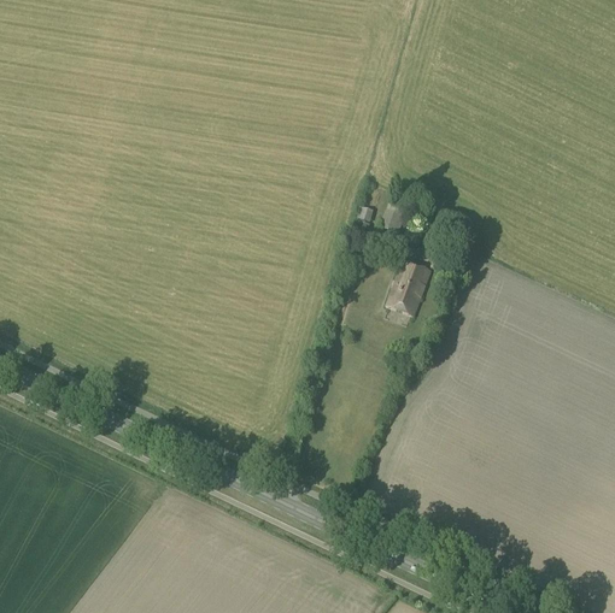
[(380,224),(399,233),(408,210),(388,201),(380,224)]
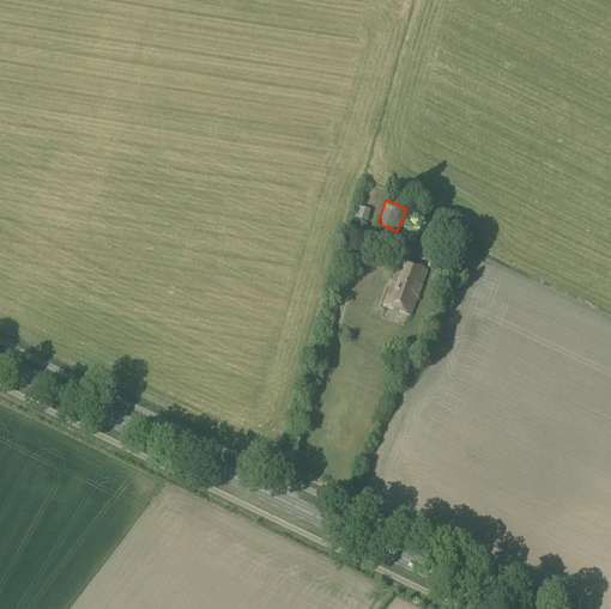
[(371,208),(358,205),(355,217),(369,220),(371,208)]
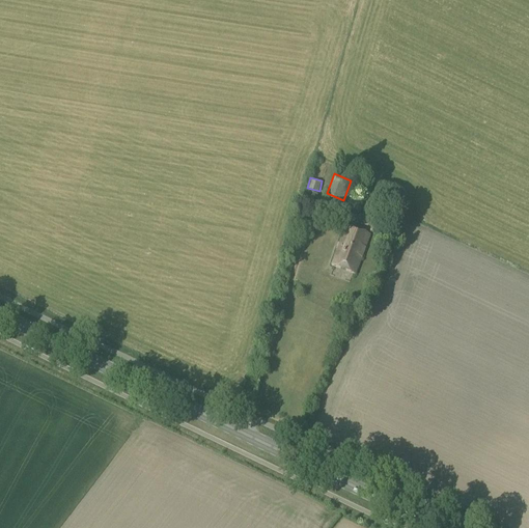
[(316,202),(319,192),(310,190),(307,200),(316,202)]
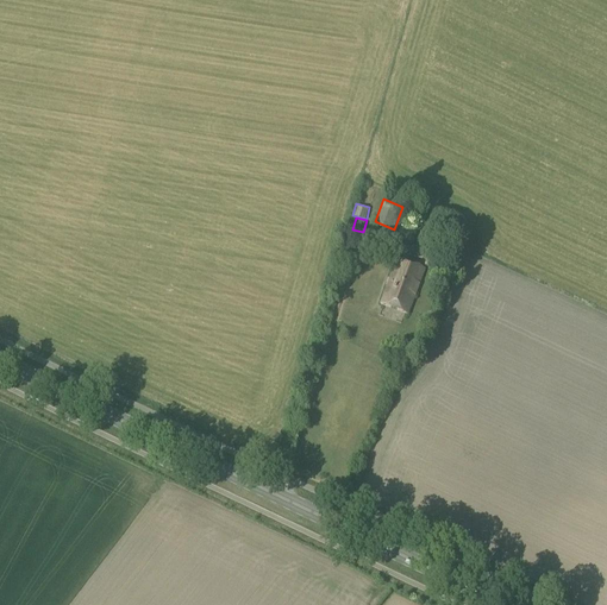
[(381,300),(408,310),(426,268),(398,257),(381,300)]
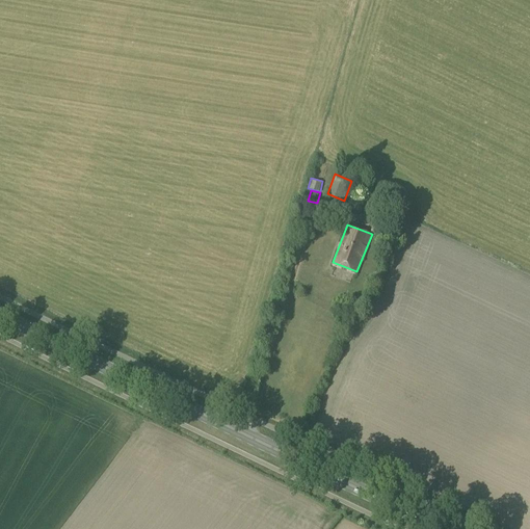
[(347,299),(354,297),(351,290),(345,292),(347,299)]
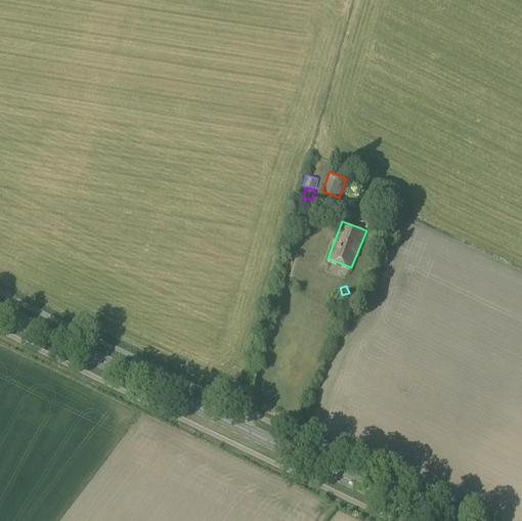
All buildings are outlined.
